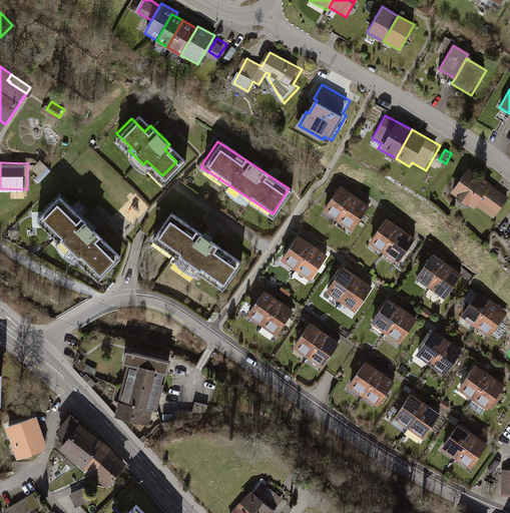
[(492,185),(468,167),(451,191),(475,209),(476,206),(492,185)]
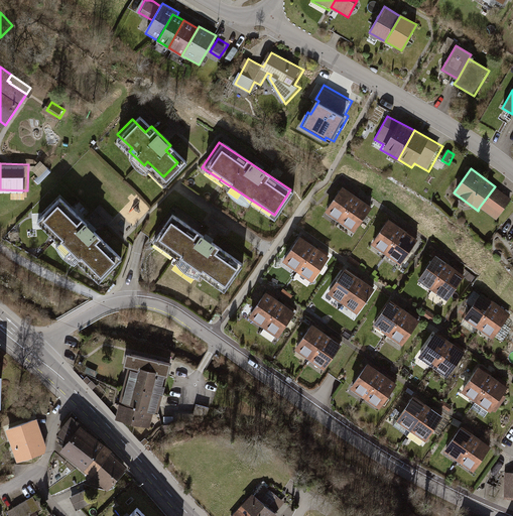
[(323,212),(338,222),(356,197),(341,186),(323,212)]
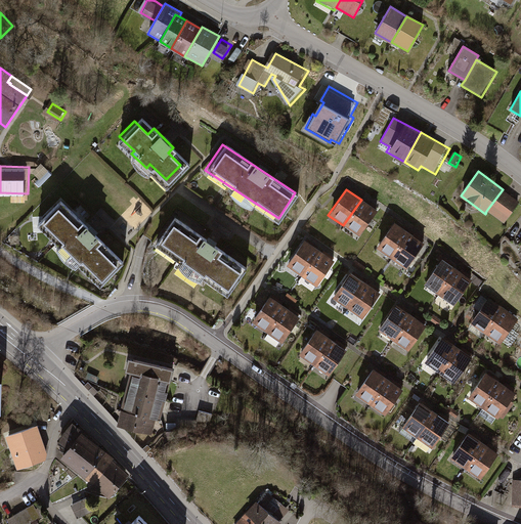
[(503,189),(486,211),(506,223),(520,205),(520,203),(513,197),(503,189)]
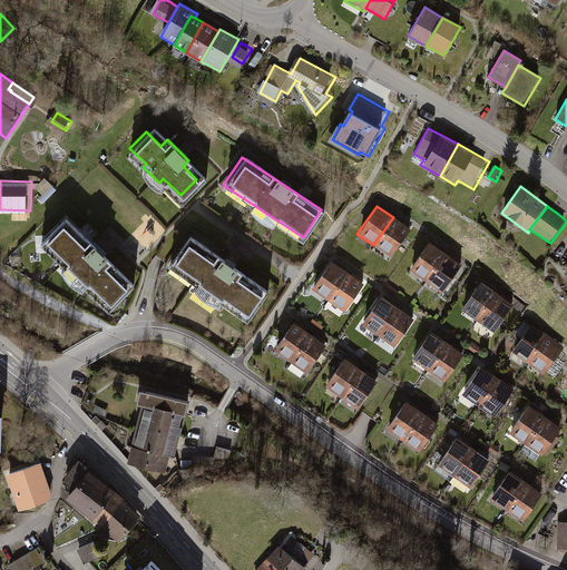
[(69,276),(107,314),(135,286),(62,216),(40,238),(62,259),(55,268),(66,279),(69,276)]
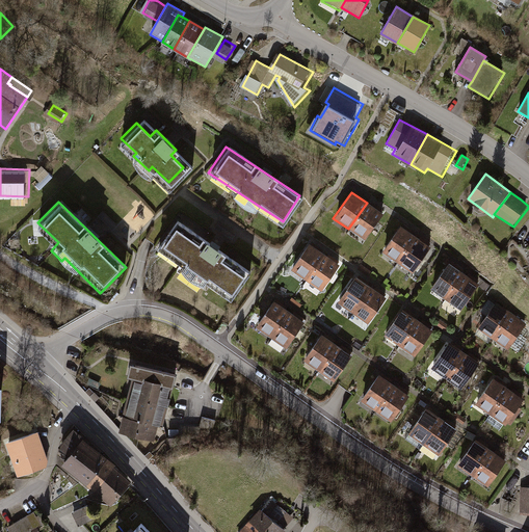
[(367,203),(348,229),(364,240),(382,214),(367,203)]
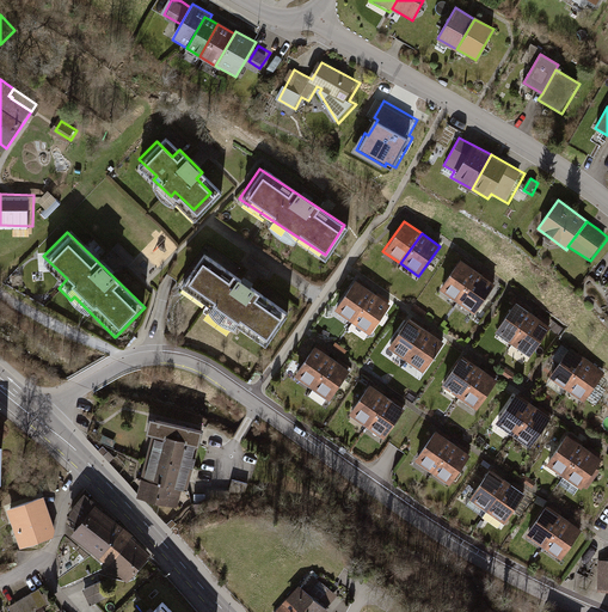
[(201,251),(177,283),(262,342),(284,310),(259,292),(201,251)]
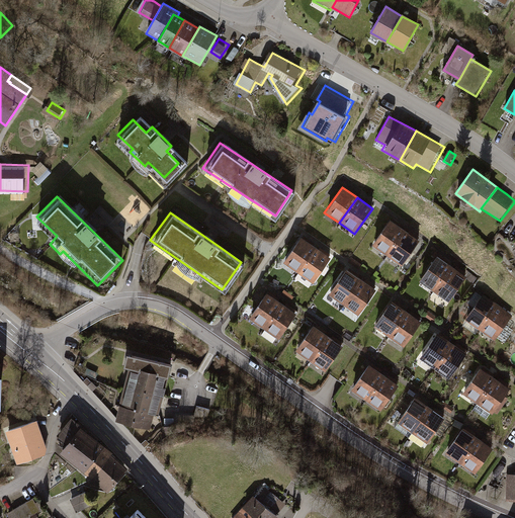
[(371,245),(387,256),(404,231),(389,220),(371,245)]
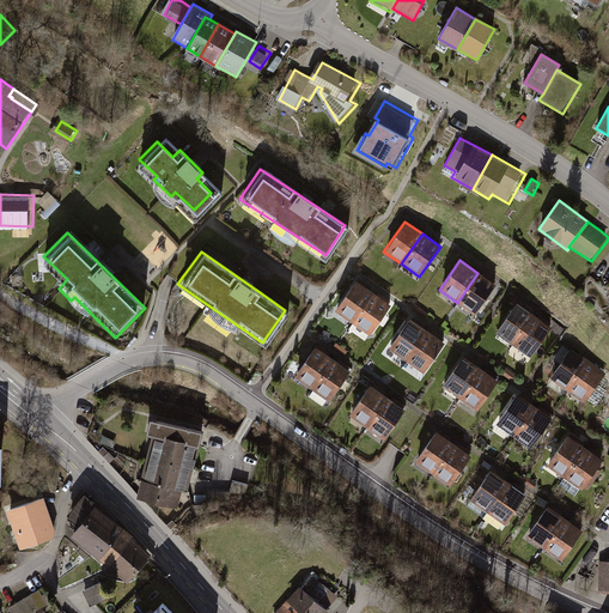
[(477,273),(457,303),(474,315),(495,285),(477,273)]
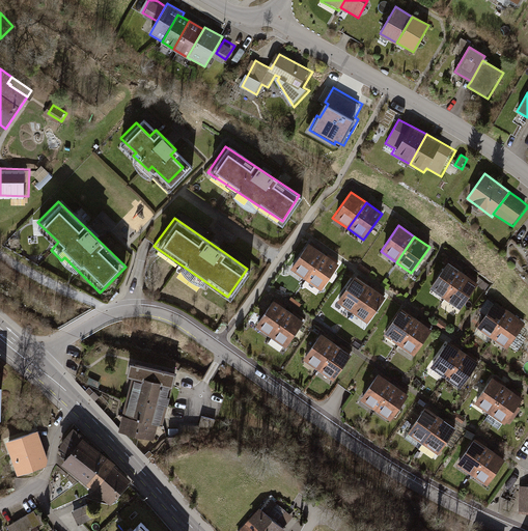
[(289,271),(305,281),(324,255),(308,245),(289,271)]
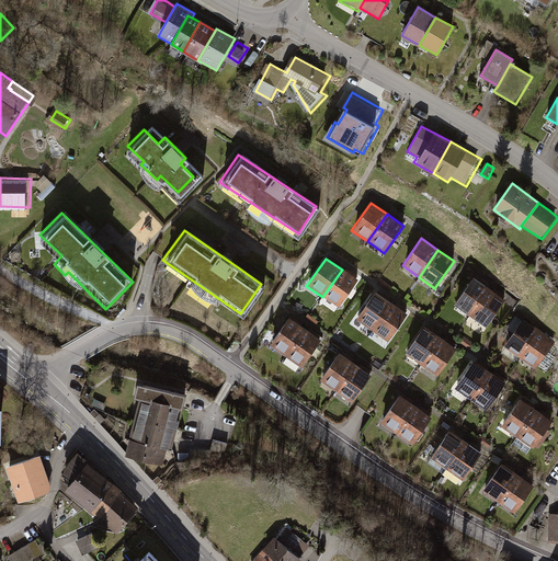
[(342,270),(322,297),(339,309),(357,281),(342,270)]
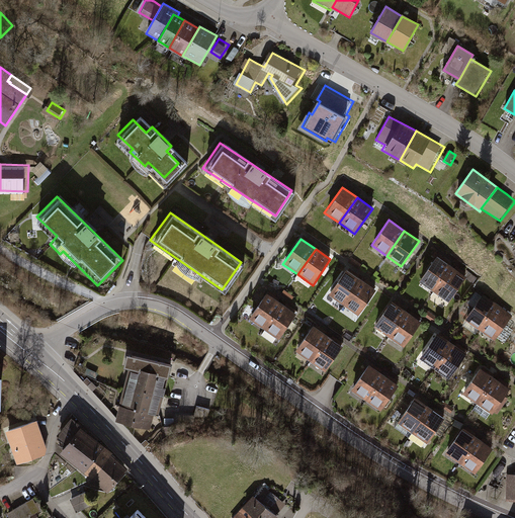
[(416,280),(431,291),(449,266),(434,255),(416,280)]
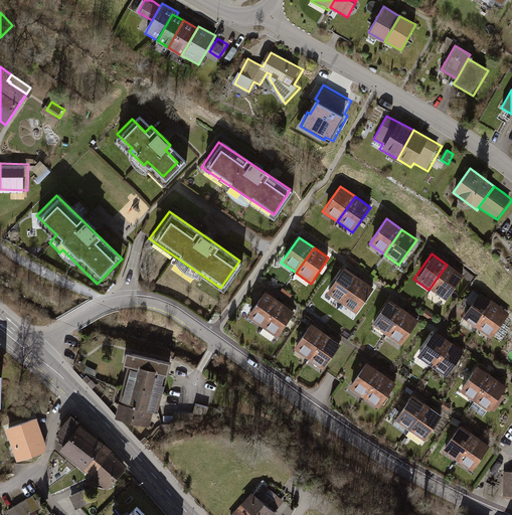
[(447,265),(429,290),(444,300),(462,275),(447,265)]
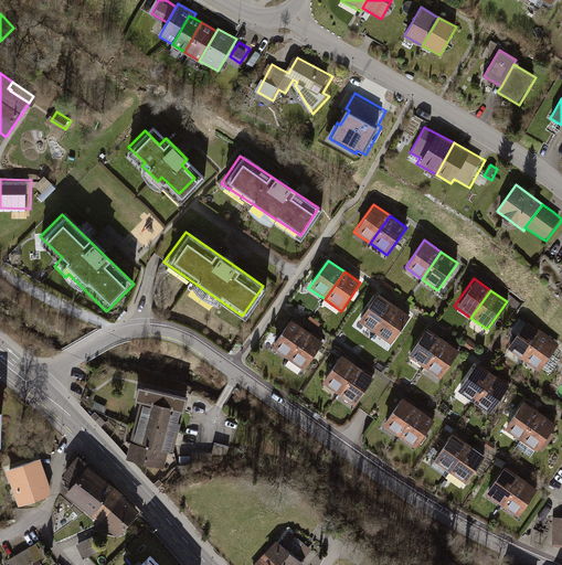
[(358,321),(374,333),(394,306),(378,294),(358,321)]
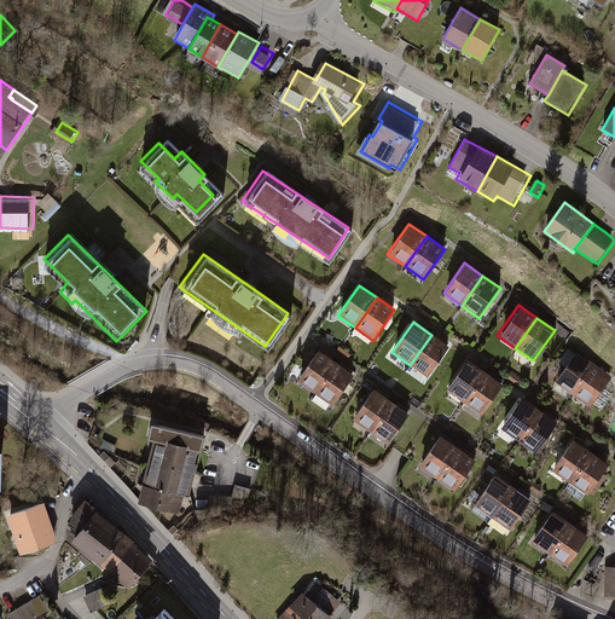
[(431,335),(410,365),(428,377),(450,347),(431,335)]
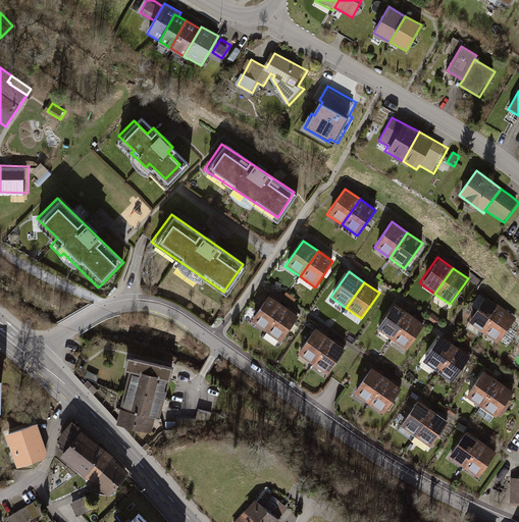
[(288,294),(283,299),(294,306),(298,301),(288,294)]
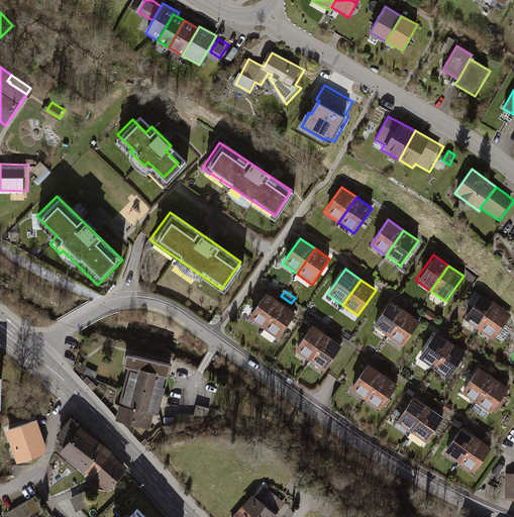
[(247,317),(263,328),(280,303),(265,292),(247,317)]
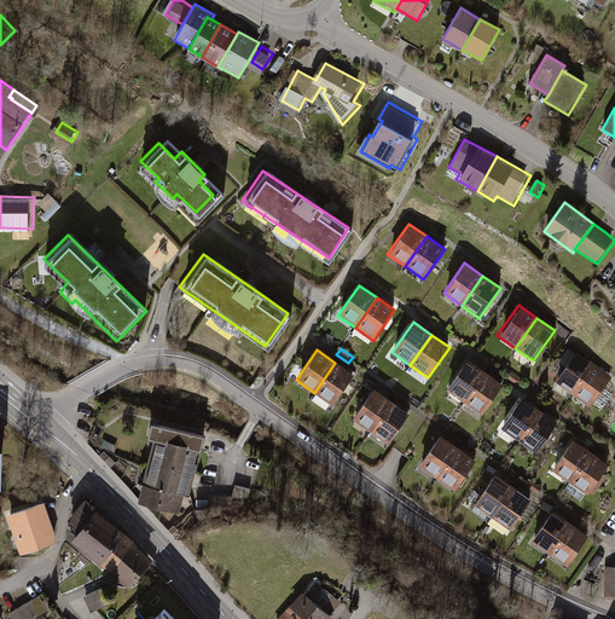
[(557,382),(575,395),(597,364),(579,352),(557,382)]
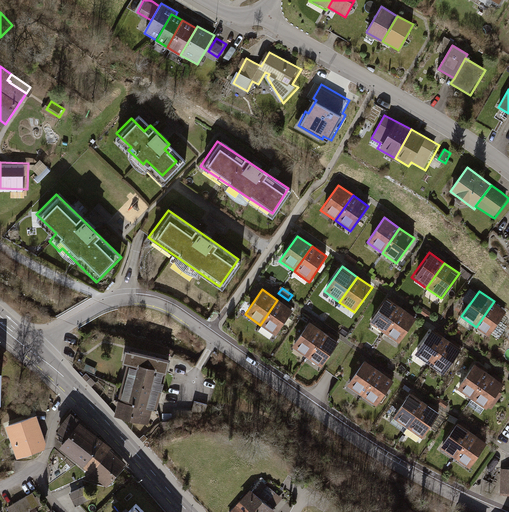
[(369,322),(384,332),(401,307),(386,297),(369,322)]
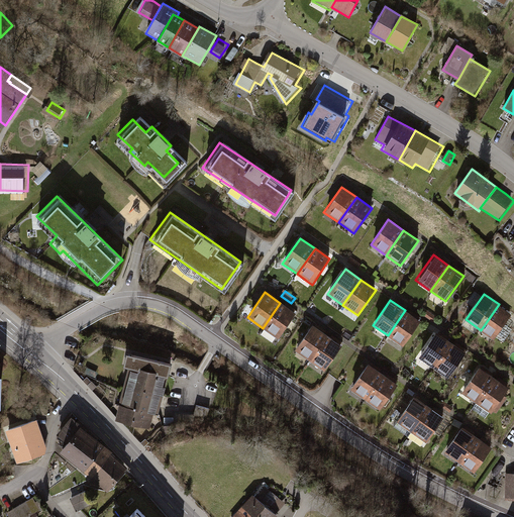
[(280,303),(263,328),(277,338),(295,313),(280,303)]
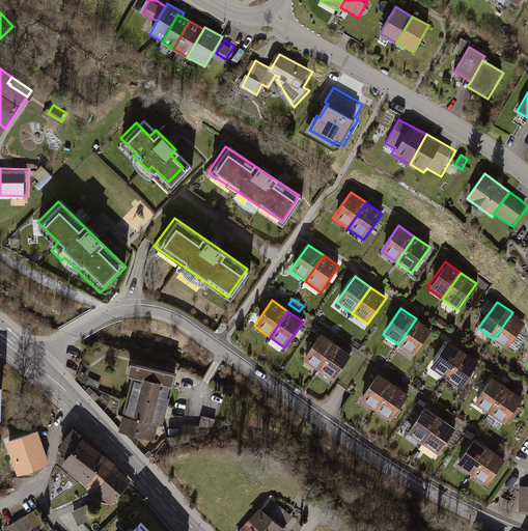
[(512,312),(494,339),(509,350),(527,324),(512,312)]
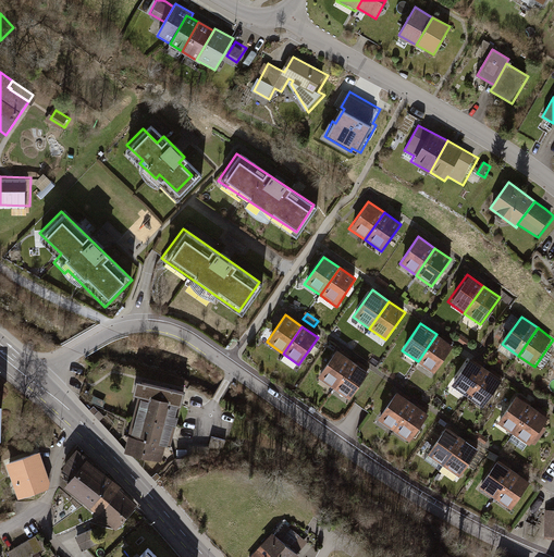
[(436,334),(418,361),(433,373),(453,346),(436,334)]
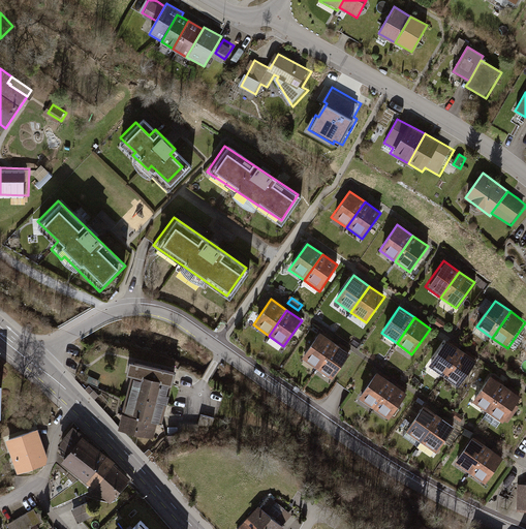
[(519,348),(525,339),(525,334),(521,331),(512,343),(519,348)]
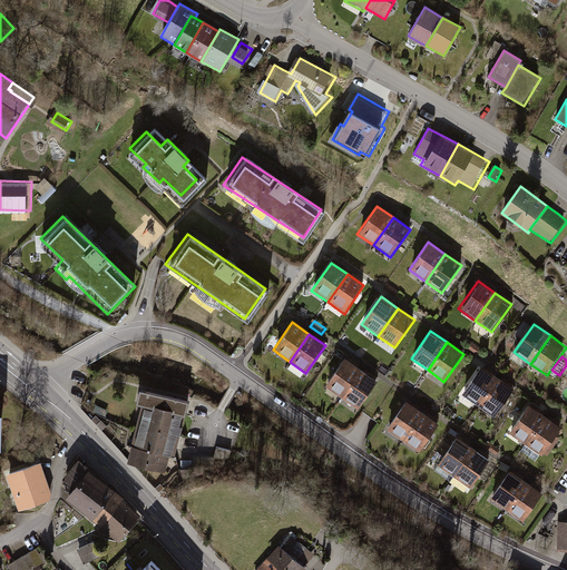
[(324,385),(341,397),(361,370),(344,357),(324,385)]
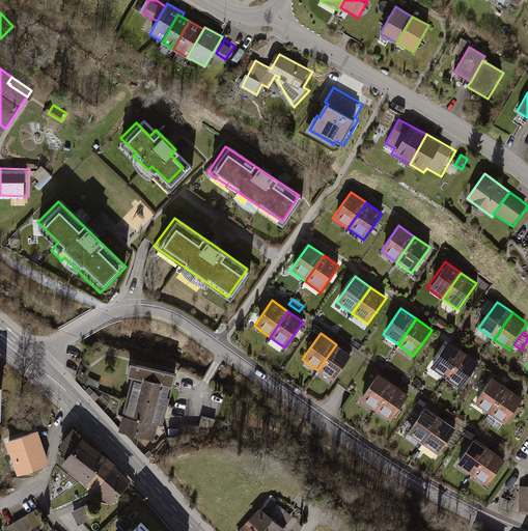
[(428,364),(444,375),(462,350),(446,338),(428,364)]
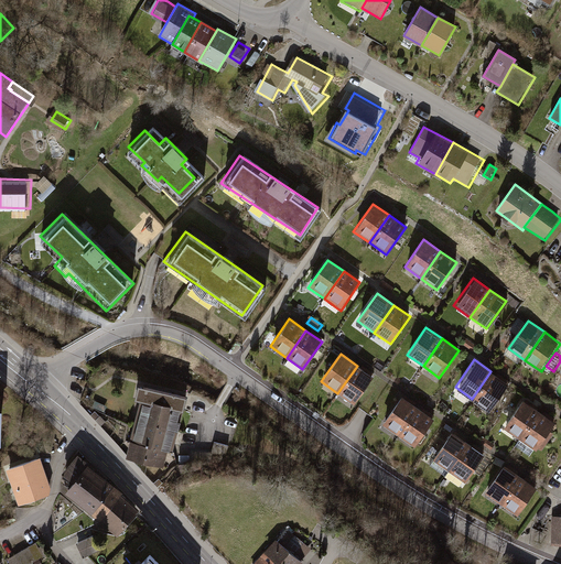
[(357,366),(337,393),(354,404),(374,377),(357,366)]
